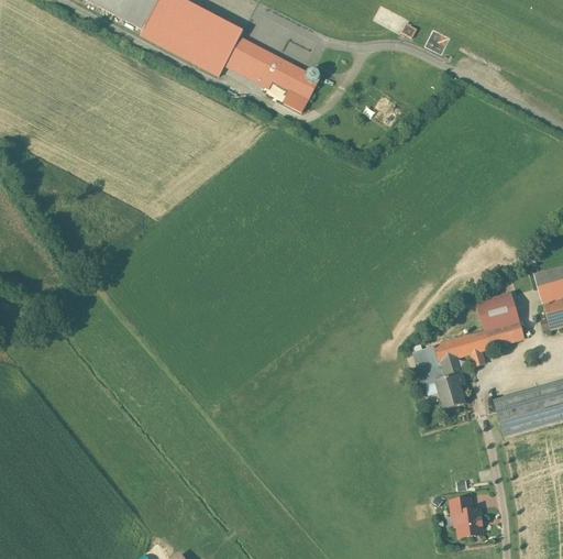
[(90,0),(143,28),(147,18),(157,0),(90,0)]
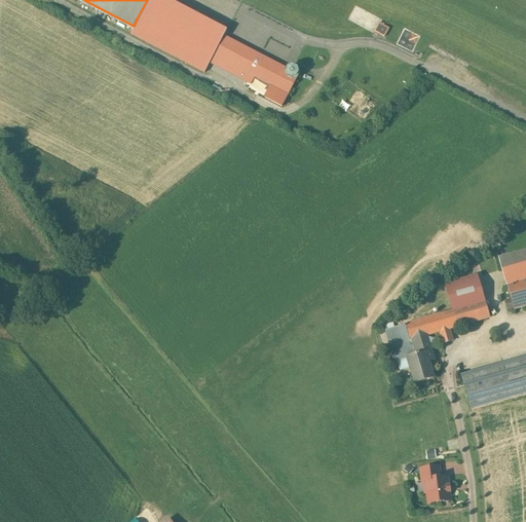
[(213,52),(224,33),(226,27),(217,22),(216,23),(174,0),(147,0),(138,16),(211,54),(211,56),(213,52)]
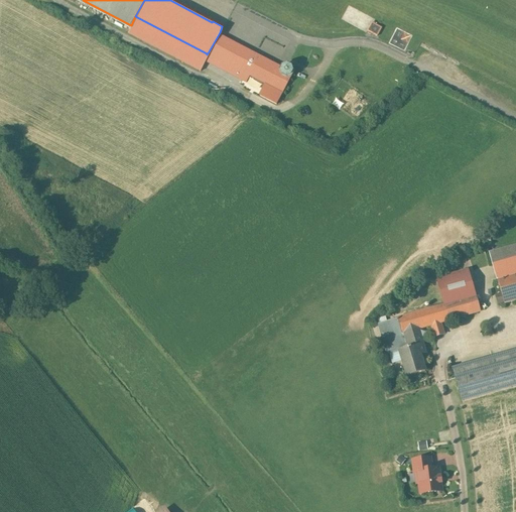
[(248,72),(209,51),(207,54),(207,53),(135,16),(131,25),(128,30),(200,68),(199,68),(200,69),(206,58),(245,79),(249,73),(248,72)]
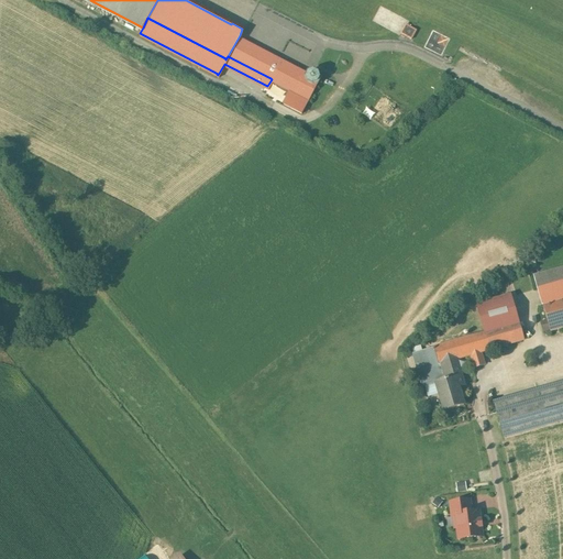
[(415,34),(420,24),(408,19),(404,29),(415,34)]
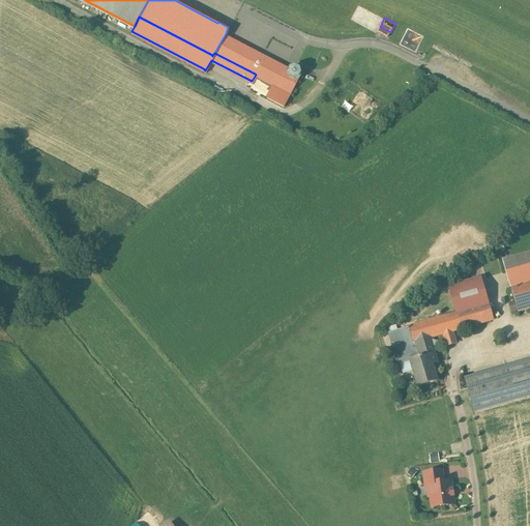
[(226,33),(214,53),(255,74),(256,75),(256,74),(273,82),(272,83),(273,84),(290,92),(298,76),(299,76),(301,70),(300,65),(295,62),(290,64),(289,66),(283,63),(283,64),(266,55),(266,54),(265,54),(226,33)]
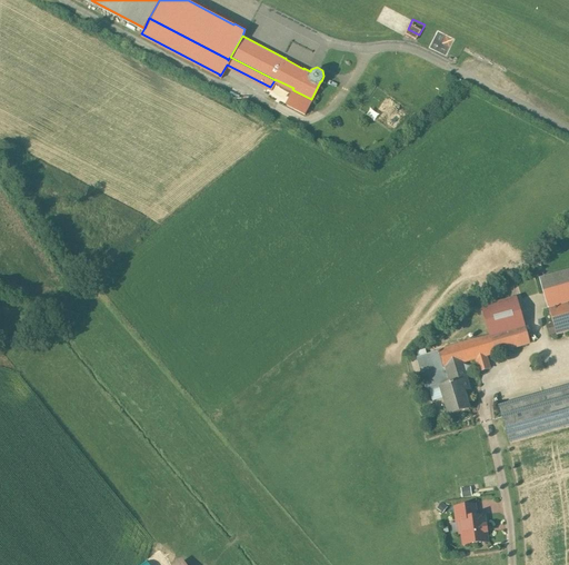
[(568,265),(539,275),(548,304),(568,297),(568,265)]
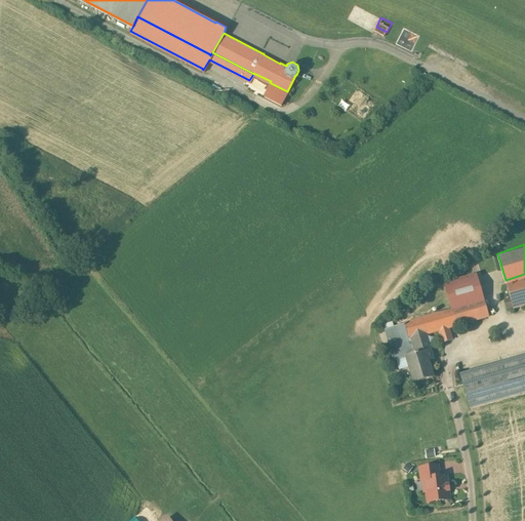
[(452,306),(483,297),(476,273),(445,281),(452,306)]
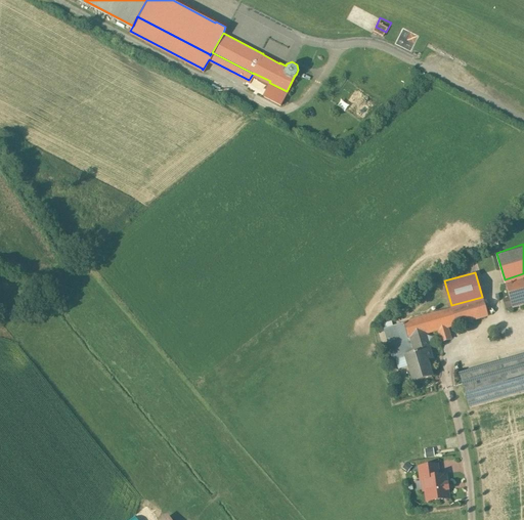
[(523,273),(505,279),(512,305),(523,301),(523,273)]
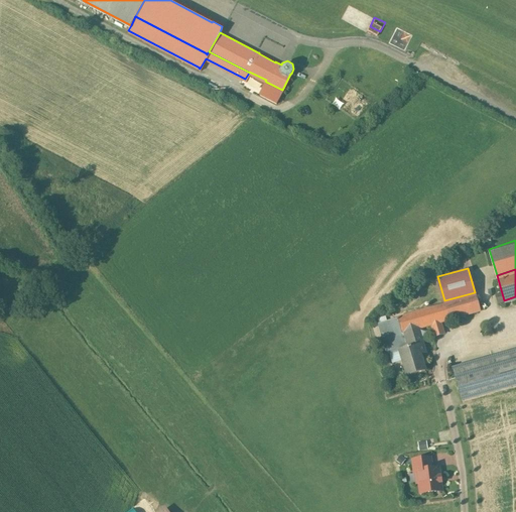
[(402,330),(403,330),(417,326),(479,307),(475,292),(444,300),(397,314),(398,314),(402,330)]
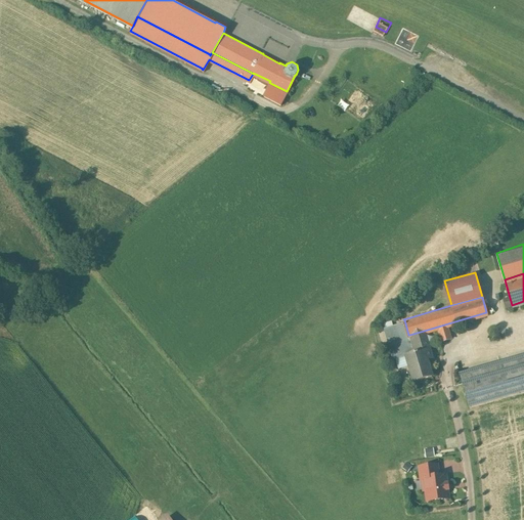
[(413,350),(409,335),(408,335),(404,319),(385,326),(393,356),(405,353),(405,352),(413,350)]
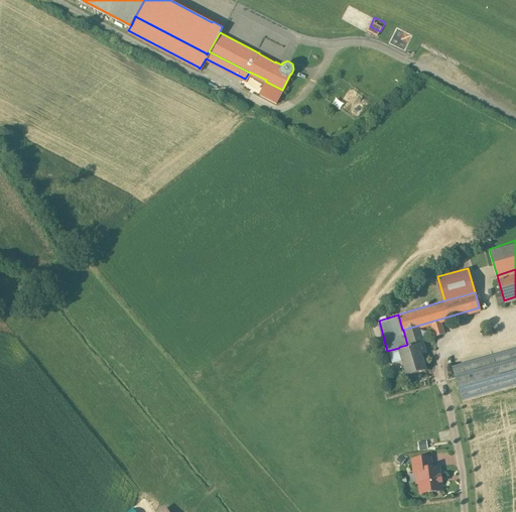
[(417,326),(403,330),(407,345),(399,347),(399,348),(407,373),(425,368),(420,352),(425,350),(417,326)]
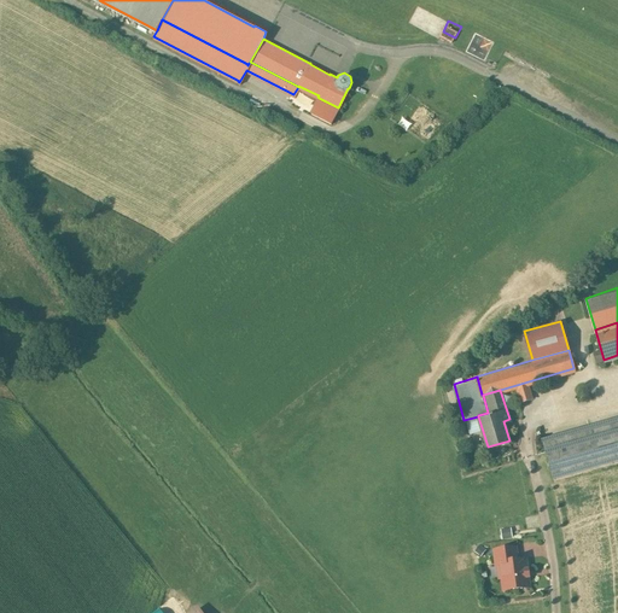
[(617,415),(541,438),(553,478),(617,457),(617,415)]
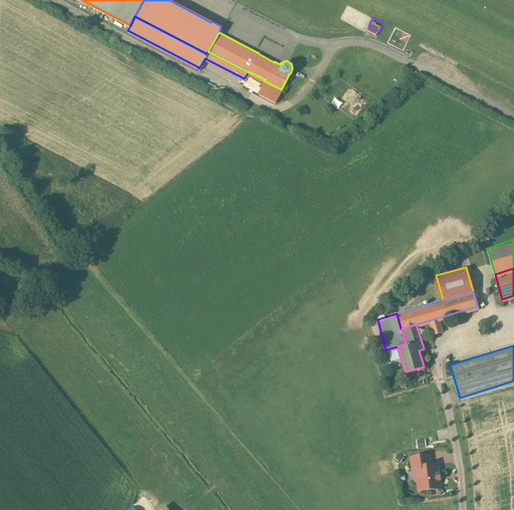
[(421,445),(429,444),(427,435),(419,436),(421,445)]
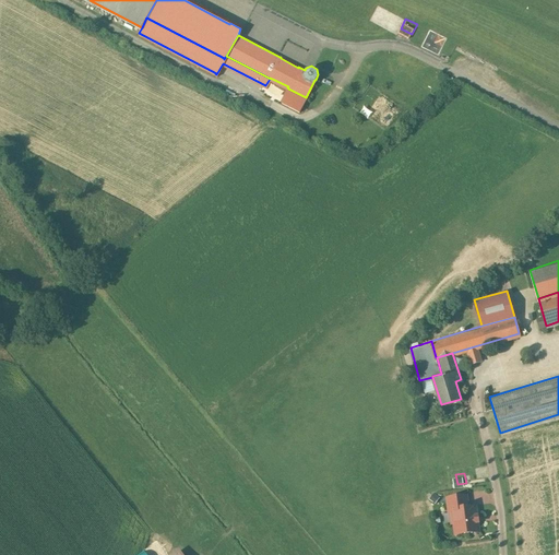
[(448,509),(453,508),(453,507),(467,506),(466,493),(447,496),(448,509)]
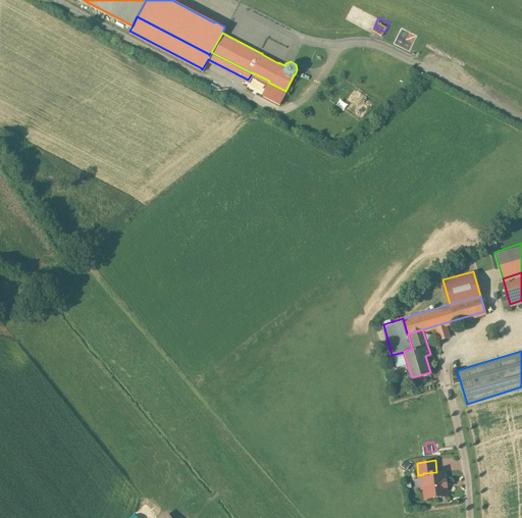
[(436,472),(423,473),(423,474),(425,486),(424,486),(425,496),(447,494),(446,485),(447,485),(446,478),(445,479),(444,471),(436,472)]
